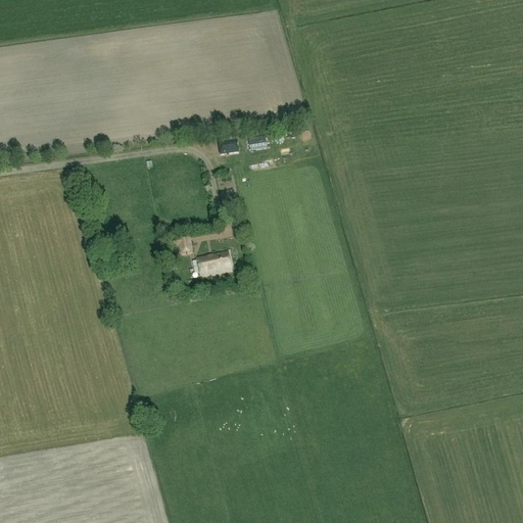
[(252,149),(269,149),(268,141),(251,142),(252,149)]
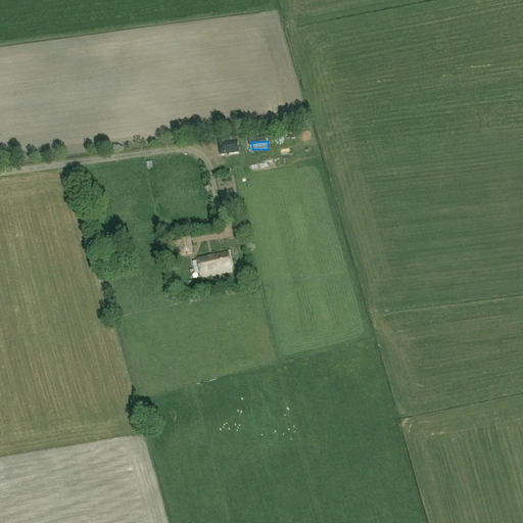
[(220,156),(239,154),(237,142),(218,144),(220,156)]
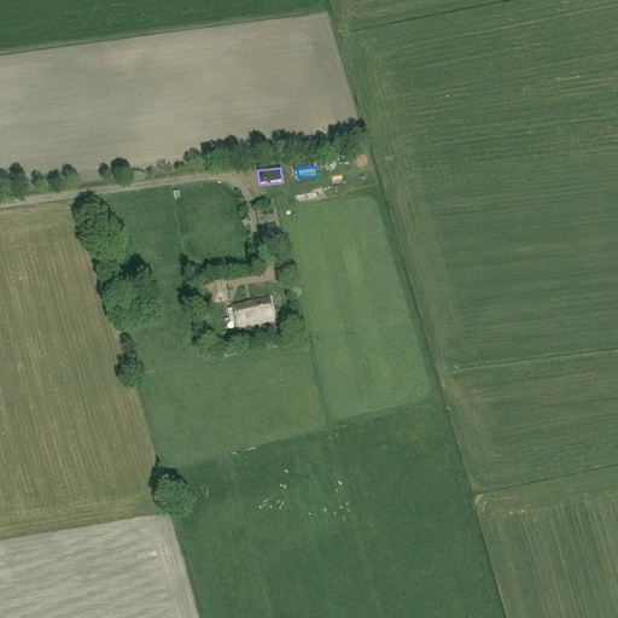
[(286,261),(281,262),(284,279),(280,280),(281,284),(290,281),(286,261)]
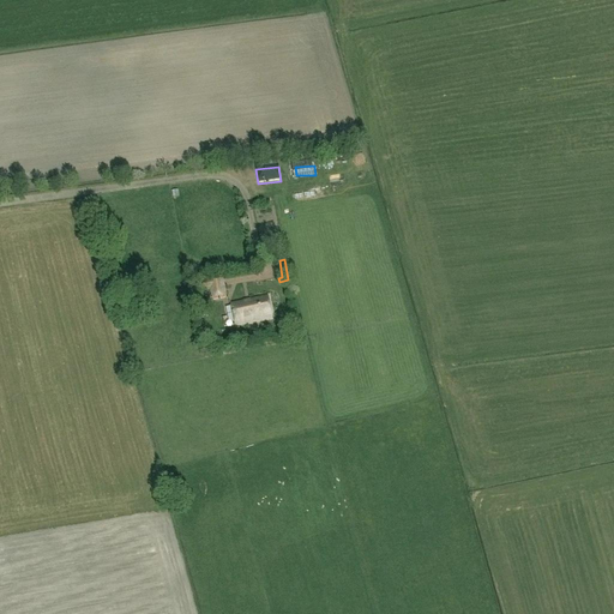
[(227,299),(223,280),(205,281),(205,282),(194,283),(196,293),(212,290),(214,301),(227,299)]
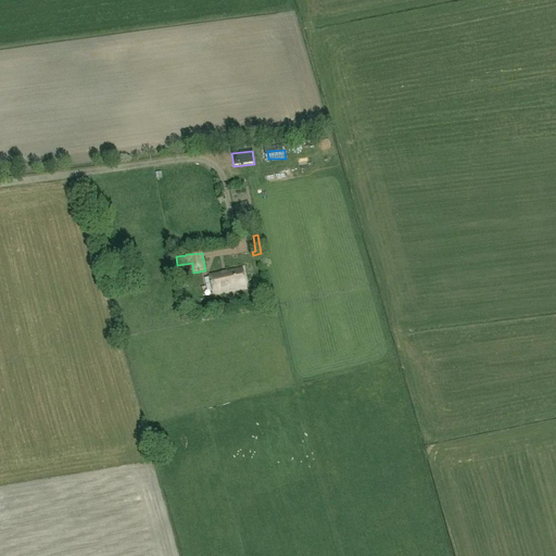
[(213,294),(247,288),(242,269),(210,276),(213,294)]
